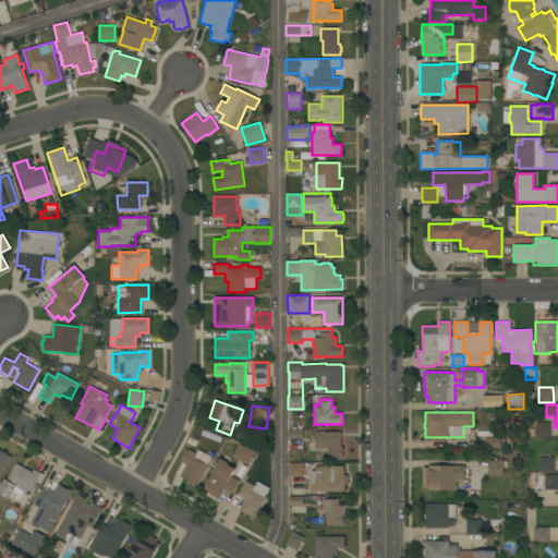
[(521,420),(521,432),(512,433),(512,435),(508,435),(508,421),(521,420)]
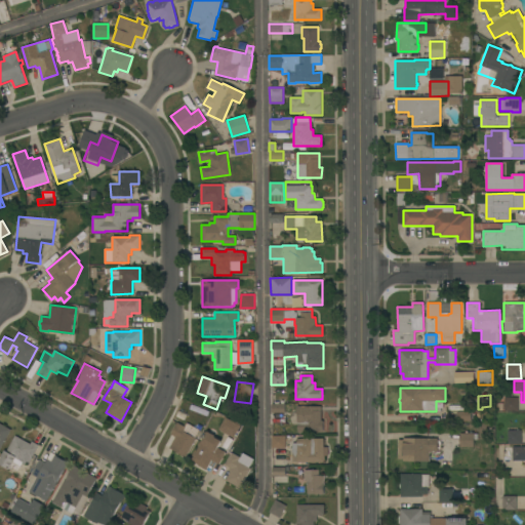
[(505,397),(518,397),(518,411),(505,411),(505,397)]
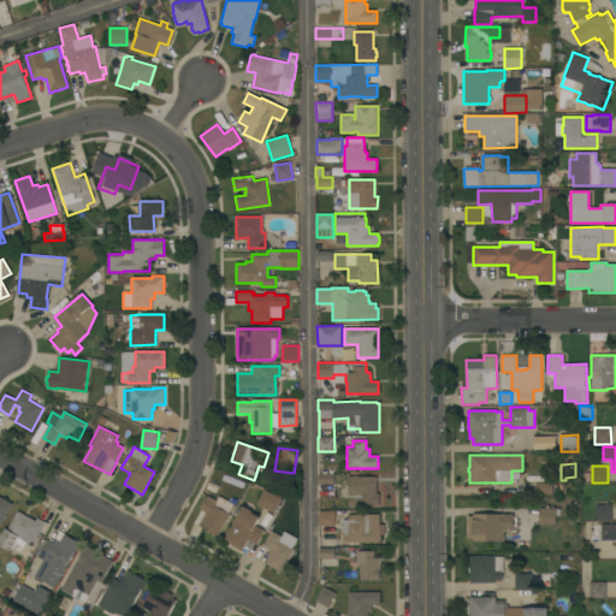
[(318,484),(318,474),(333,474),(333,484),(318,484)]
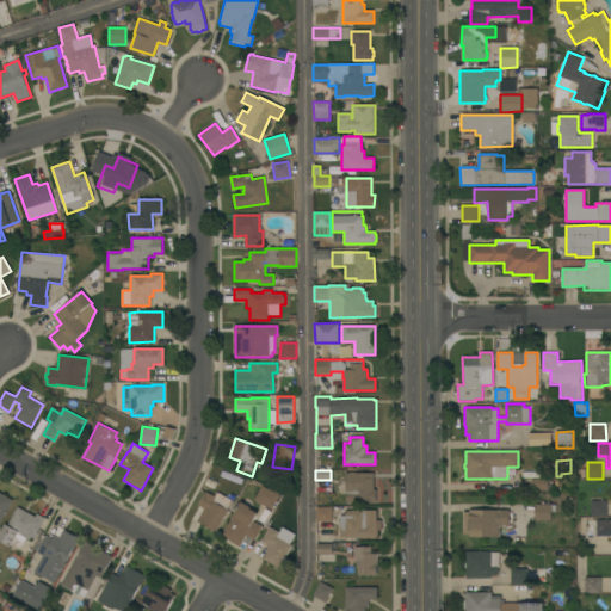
[(346,474),(374,473),(374,489),(376,489),(376,501),(353,503),(355,504),(346,504),(346,474)]
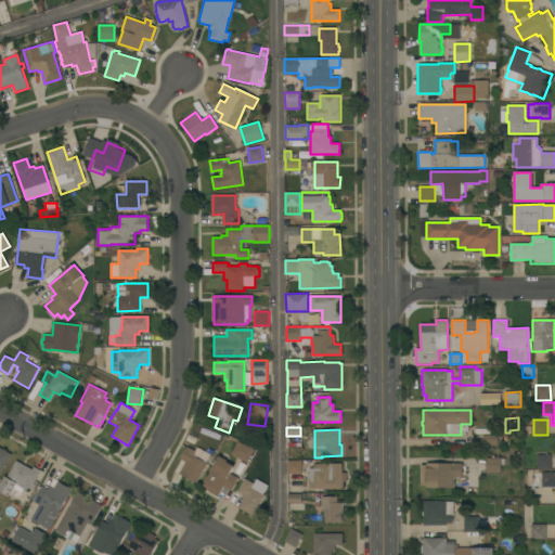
[(498,435),(498,444),(483,444),(483,435),(498,435)]
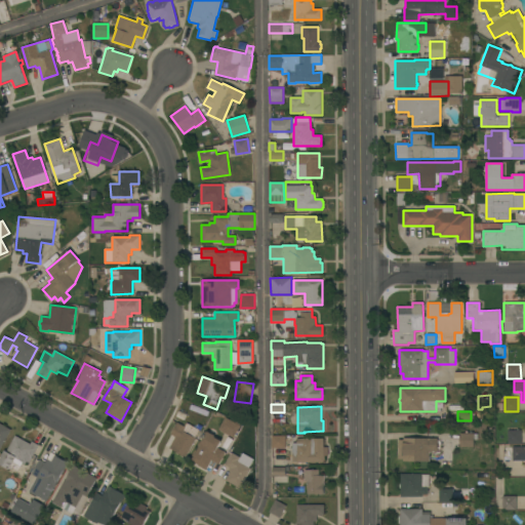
[(218,430),(226,417),(233,421),(235,417),(242,421),(240,426),(241,426),(234,438),(218,430)]
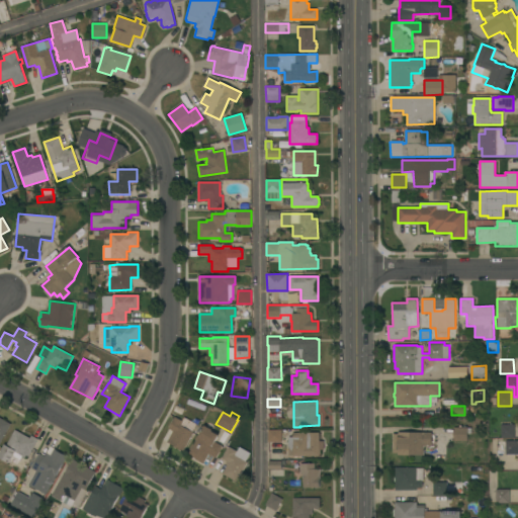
[(0,417),(11,424),(0,443),(0,417)]
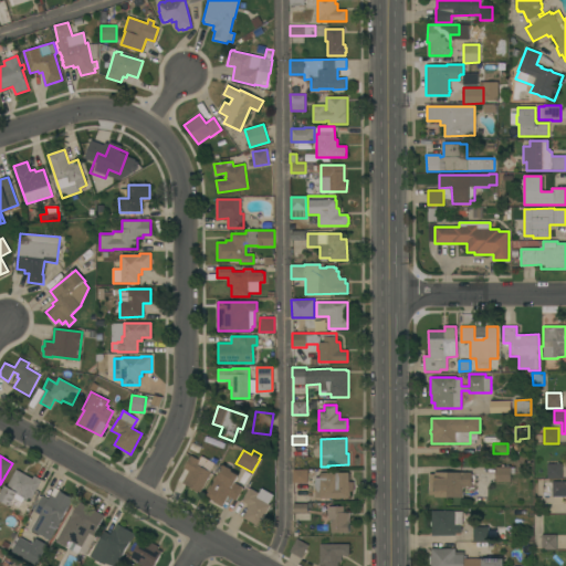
[(189,471),(184,469),(190,456),(199,460),(201,456),(215,463),(210,472),(211,472),(200,493),(182,483),(189,471)]
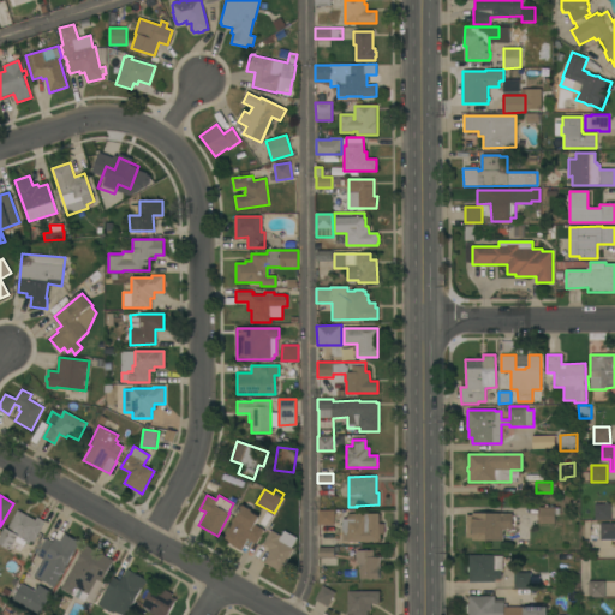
[(256,544),(248,539),(242,550),(225,539),(236,520),(234,519),(243,505),(252,511),(251,512),(260,517),(255,525),(257,526),(258,524),(264,527),(263,529),(264,530),(256,544)]
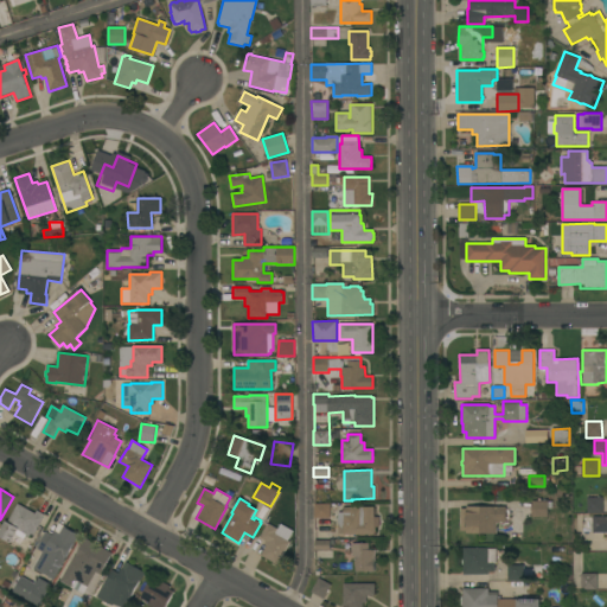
[(587,498),(602,498),(602,513),(587,513),(587,498)]
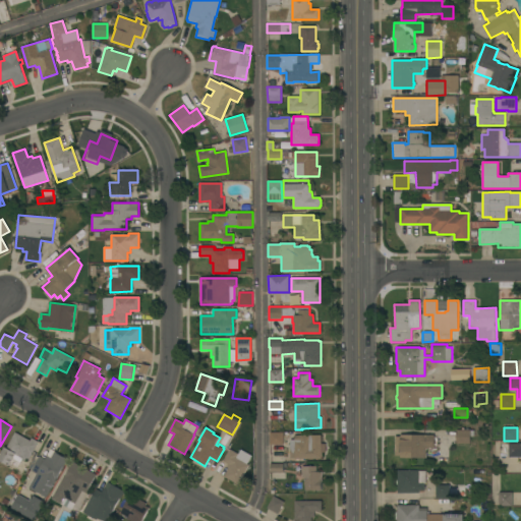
[(474,430),(473,437),(470,437),(470,444),(456,444),(457,429),(474,430)]
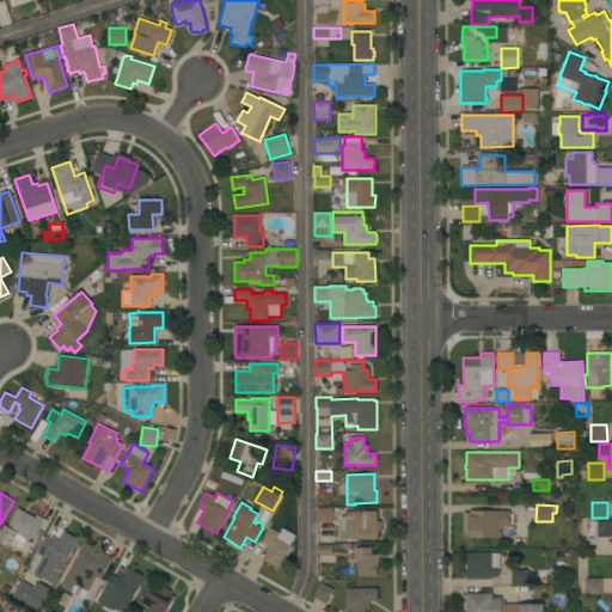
[(35,518),(37,514),(44,519),(43,522),(44,522),(34,540),(31,538),(30,542),(29,540),(29,542),(25,540),(20,550),(12,545),(11,548),(0,542),(0,533),(5,525),(7,526),(18,508),(35,518)]
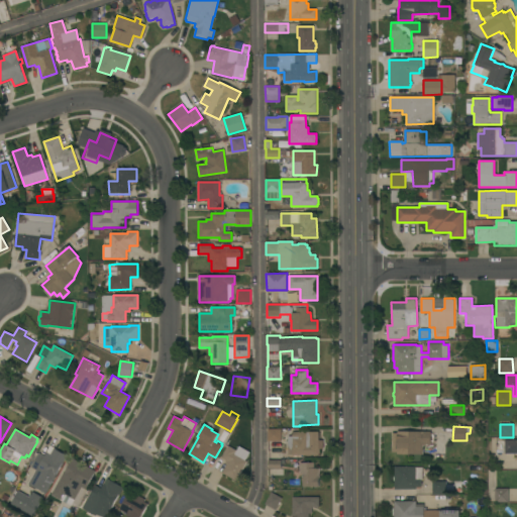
[(268,429),(281,429),(281,441),(268,441),(268,429)]
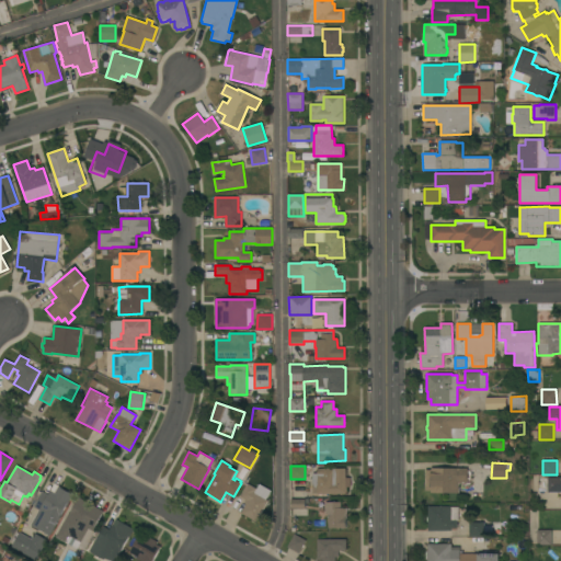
[(312,473),(317,473),(317,469),(345,468),(346,481),(347,481),(347,492),(346,492),(346,494),(317,494),(317,493),(312,493),(312,473)]
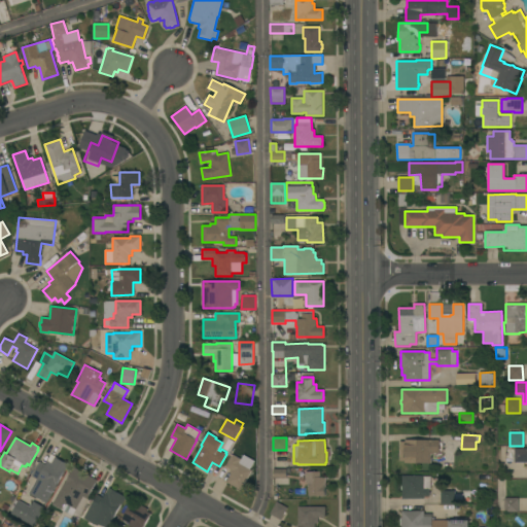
[(438,440),(438,453),(434,453),(434,454),(431,454),(430,463),(405,463),(405,461),(399,461),(399,442),(405,442),(405,440),(438,440)]
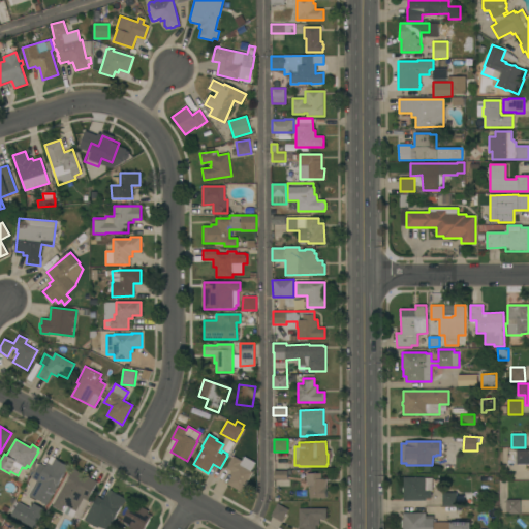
[(528,450),(528,464),(516,464),(506,464),(506,450),(528,450)]
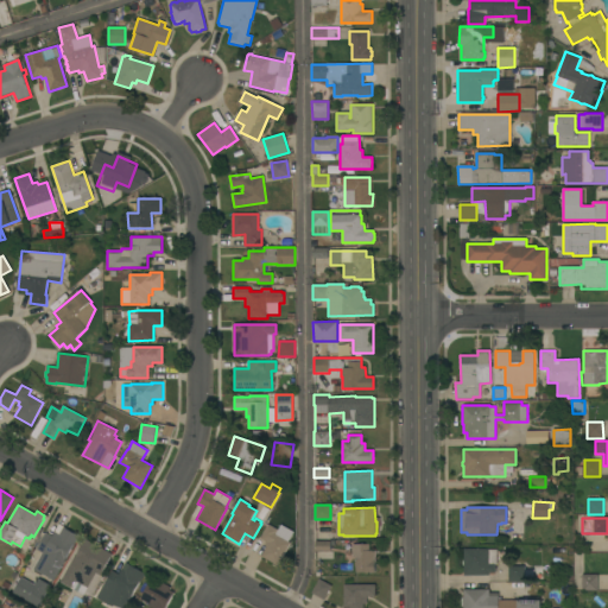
[(55,581),(42,574),(42,575),(32,569),(42,552),(37,550),(45,533),(52,537),(55,532),(59,524),(64,526),(64,527),(74,533),(74,532),(80,536),(74,545),(74,544),(65,559),(67,559),(55,581)]
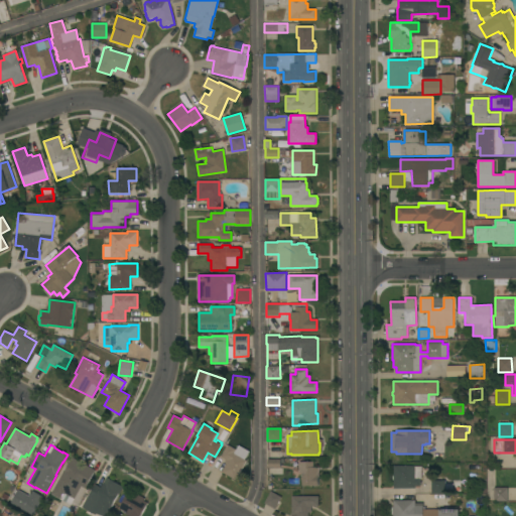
[(227,445),(236,449),(234,454),(246,461),(236,480),(222,472),(226,464),(225,463),(226,460),(221,457),(227,445)]
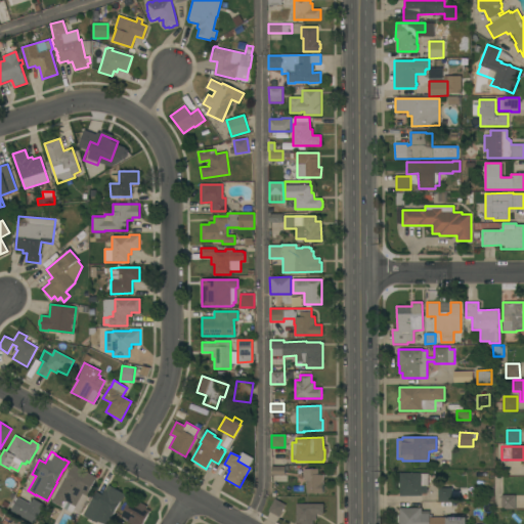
[(64,479),(64,480),(74,465),(96,477),(87,495),(83,493),(72,513),(52,501),(64,479)]
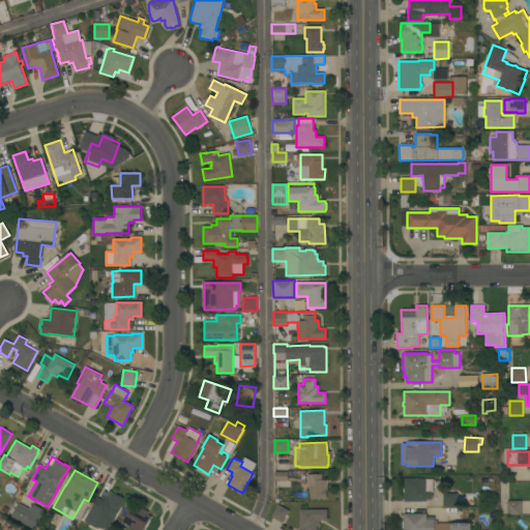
[(274,480),(274,471),(288,470),(288,480),(274,480)]
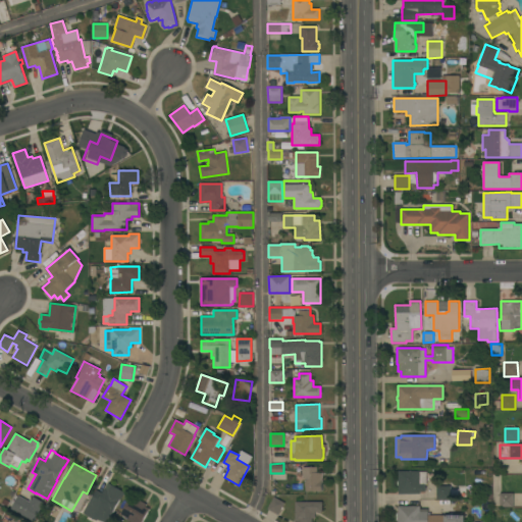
[(303,467),(317,467),(317,472),(322,472),(322,482),(321,482),(322,491),(306,491),(306,478),(303,478),(303,467)]
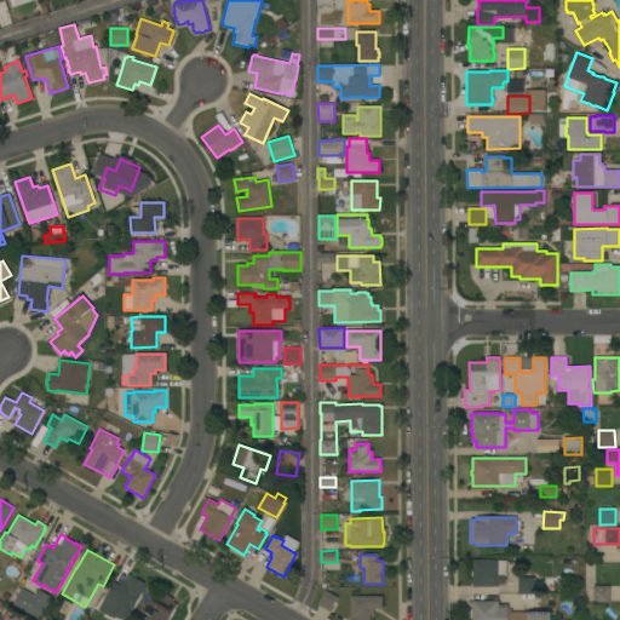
[(499,560),(499,561),(506,561),(507,575),(505,575),(505,584),(499,584),(499,586),(474,587),(472,577),(471,577),(471,572),(472,572),(472,560),(499,560)]
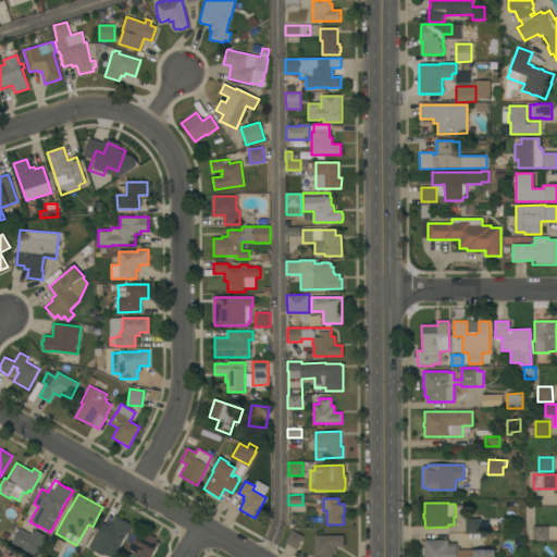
[(133,525),(128,533),(120,548),(123,549),(118,556),(110,556),(103,553),(103,554),(89,546),(102,522),(109,527),(115,516),(133,525)]
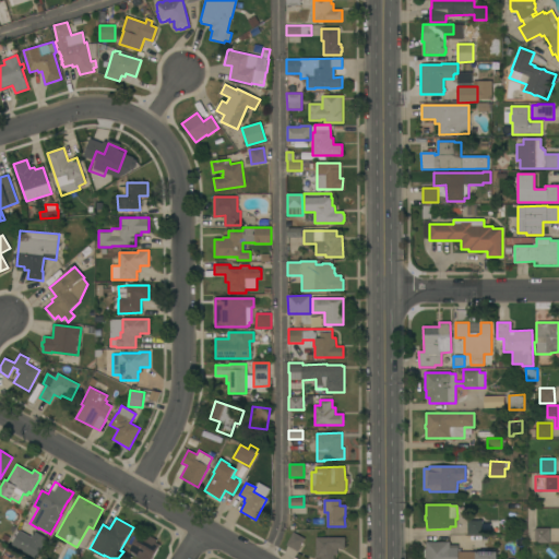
[(467,520),(482,520),(482,526),(487,526),(487,532),(482,532),(482,535),(467,535),(467,520)]
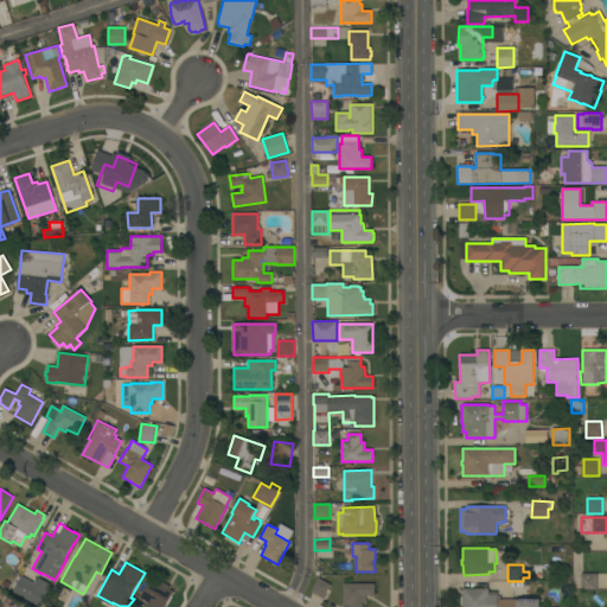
[(596,574),(596,589),(581,589),(581,574),(596,574)]
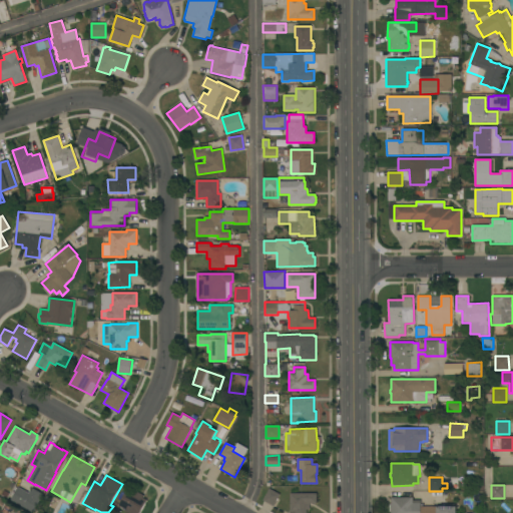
[(29,493),(30,491),(32,488),(43,494),(32,512),(11,500),(18,487),(29,493)]
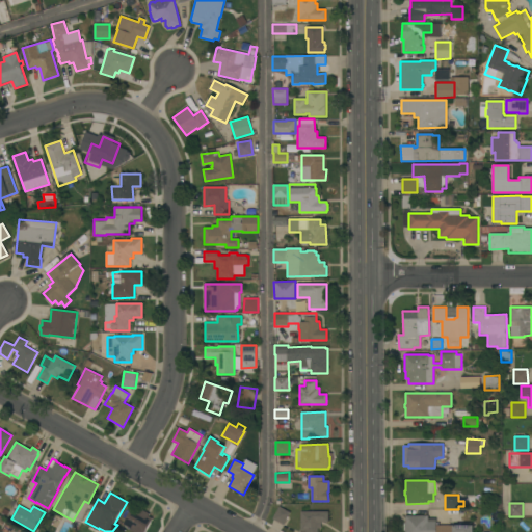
[(148,516),(152,519),(145,530),(147,530),(144,531),(132,531),(130,531),(131,529),(123,525),(133,505),(150,513),(148,516)]
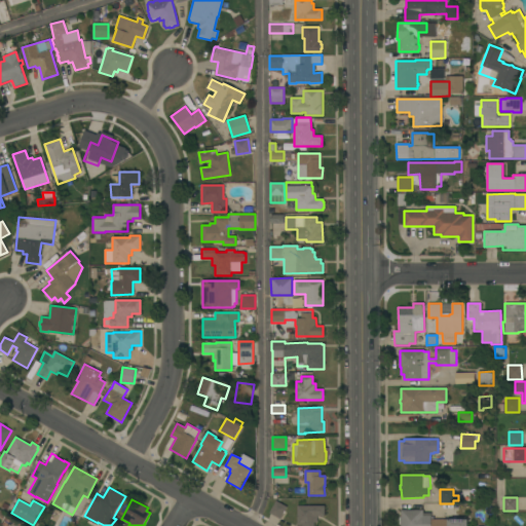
[(276,500),(287,506),(280,519),(269,513),(276,500)]
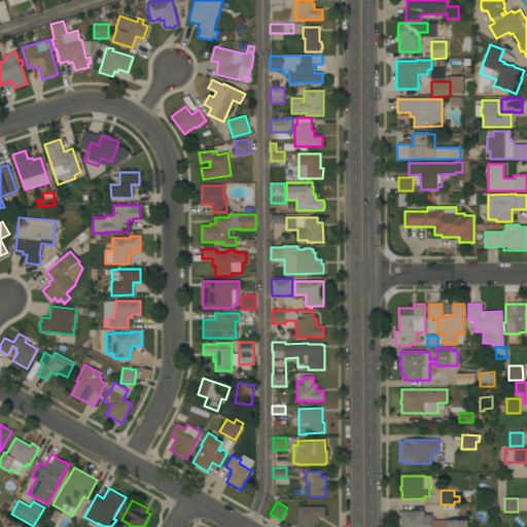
[(325,506),(325,517),(318,517),(318,523),(315,523),(315,526),(297,526),(297,525),(299,525),(297,506),(325,506)]
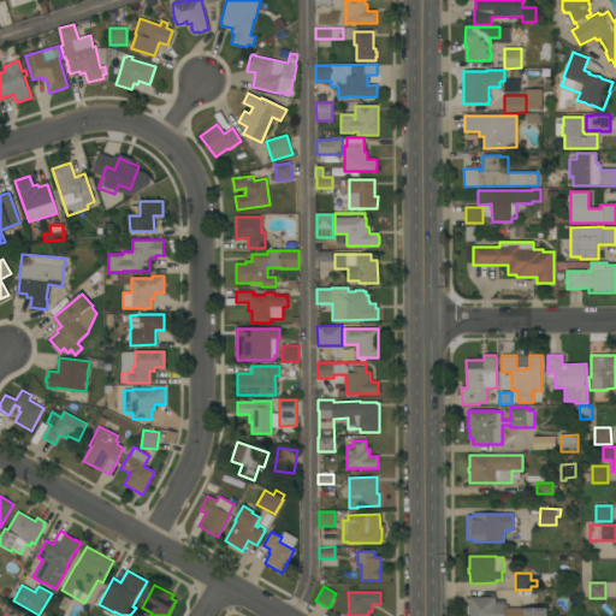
[(496,597),(496,600),(504,600),(505,608),(525,608),(525,609),(532,609),(532,606),(548,606),(548,615),(471,615),(468,615),(468,614),(467,606),(468,606),(468,605),(469,605),(469,597),(496,597)]
